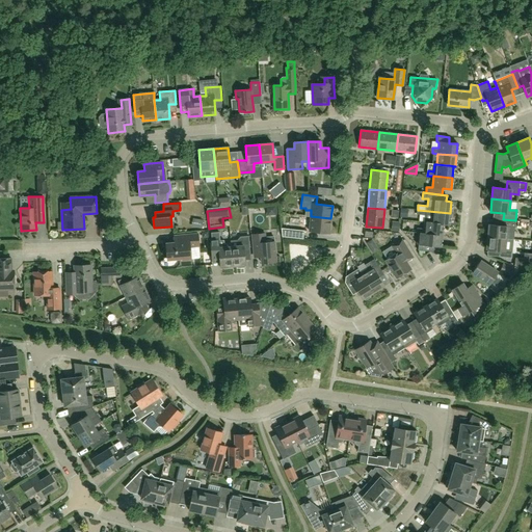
[(449,224),(450,213),(418,210),(417,215),(424,216),(424,221),(430,222),(443,224),(443,223),(449,224)]
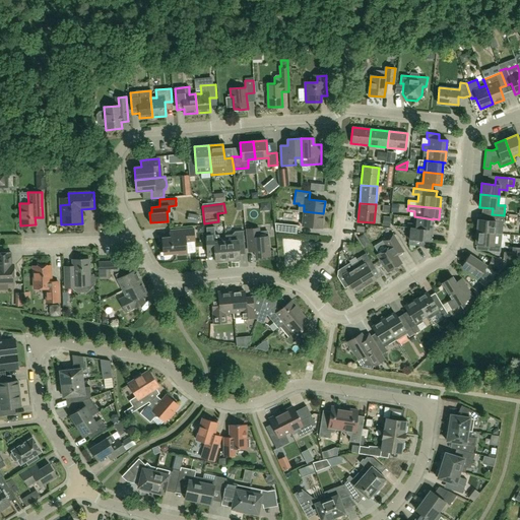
[(322,228),(323,213),(304,211),(302,225),(322,228)]
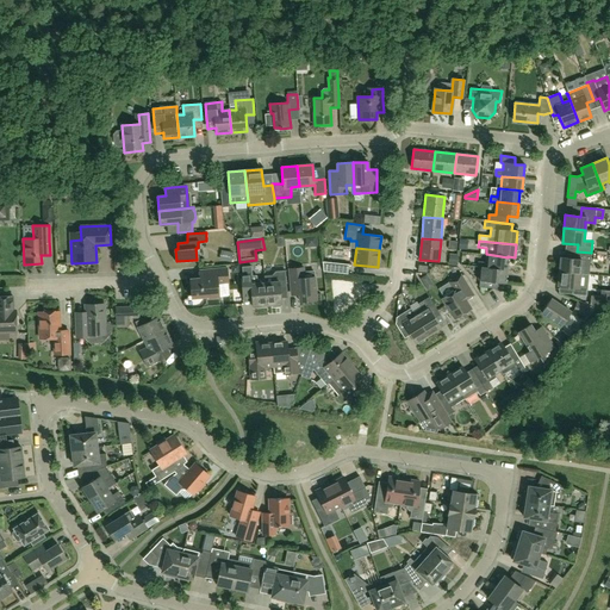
[(590,266),(591,253),(577,251),(576,259),(560,257),(559,273),(580,275),(582,265),(590,266)]
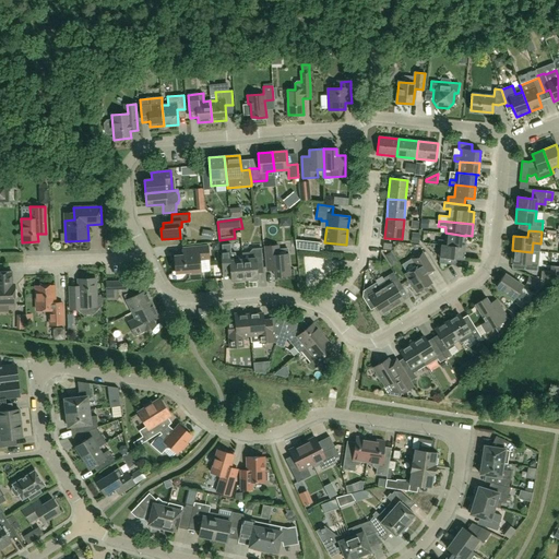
[(464,247),(465,236),(452,234),(445,233),(444,240),(438,240),(437,245),(439,245),(464,247)]
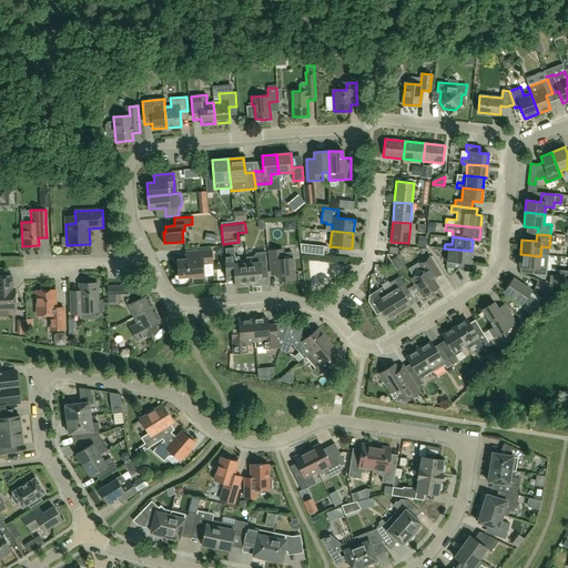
[(301,244),(301,252),(324,255),(324,246),(301,244)]
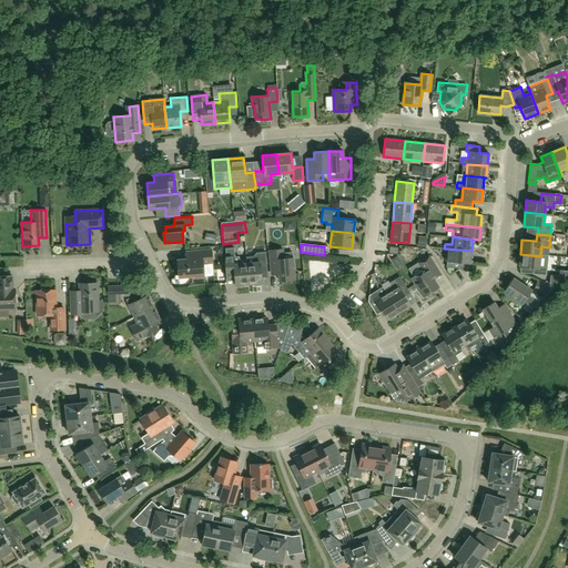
[(269,251),(270,266),(271,275),(279,275),(279,281),(294,280),(292,257),(283,259),(282,249),(269,251)]
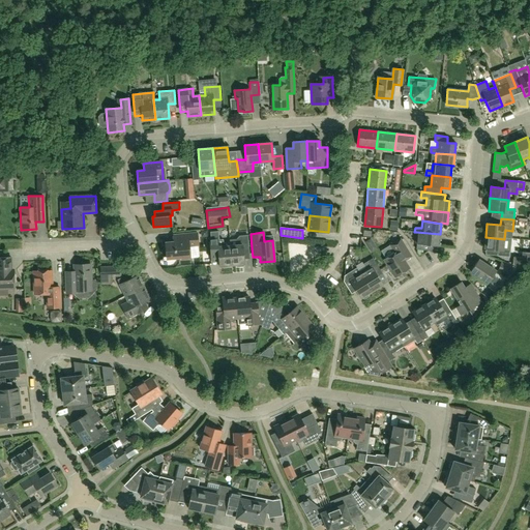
[(439,245),(440,234),(416,232),(415,243),(416,243),(415,249),(417,249),(417,252),(419,256),(423,254),(423,251),(432,252),(433,245),(439,245)]
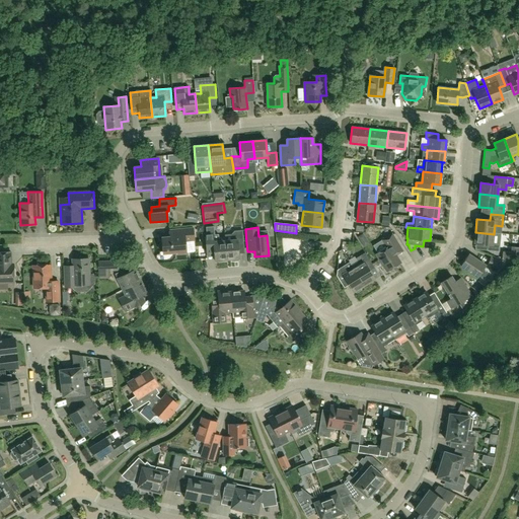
[(186,252),(184,241),(194,240),(193,228),(170,230),(170,236),(161,237),(163,253),(177,252),(177,253),(186,252)]
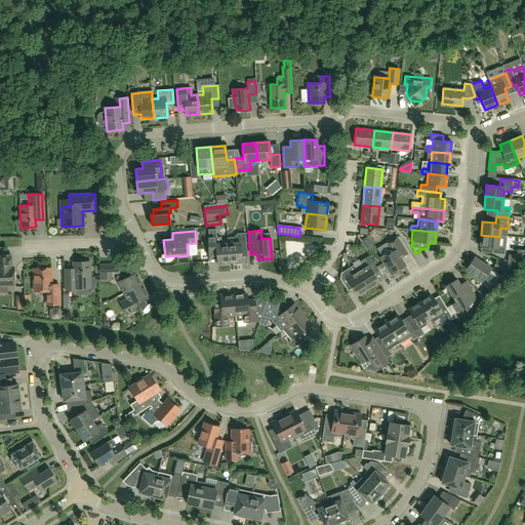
[(224,263),(230,263),(228,240),(221,240),(220,237),(216,237),(216,231),(206,232),(208,256),(216,256),(217,264),(218,266),(225,265),(224,263)]
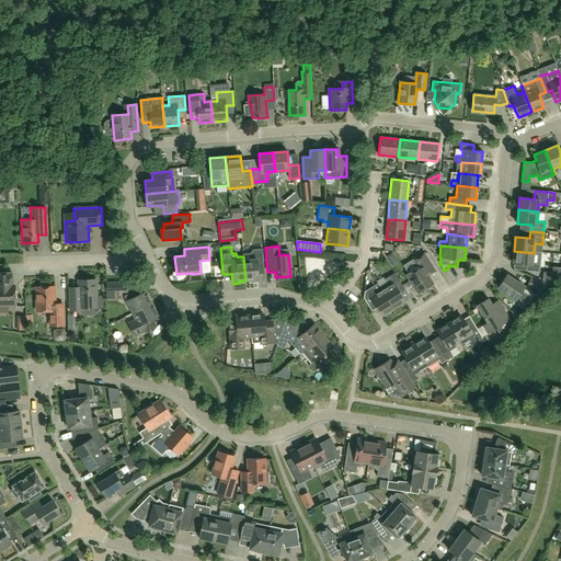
[(258,279),(256,264),(263,264),(262,249),(253,250),(250,253),(243,253),(243,256),(245,281),(251,279),(251,282),(258,282),(258,279)]
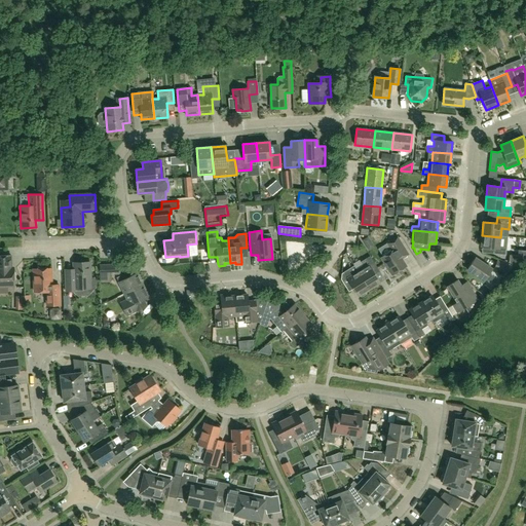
[(498,249),(500,237),(482,235),(481,247),(494,248),(493,254),(505,255),(506,249),(498,249)]
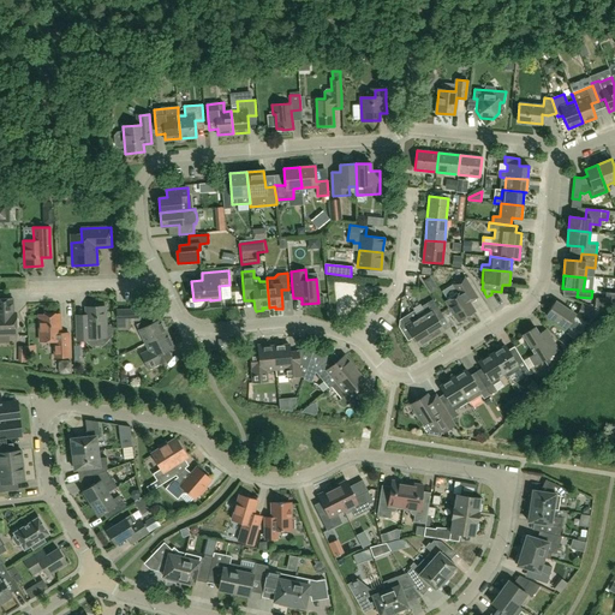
[(434,276),(427,281),(434,293),(441,287),(434,276)]
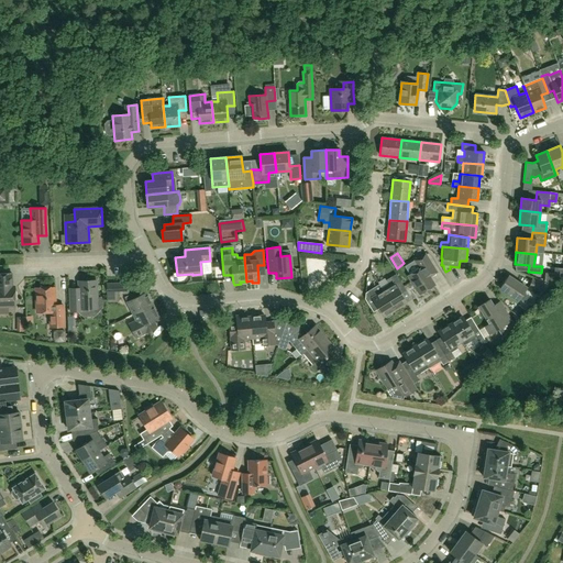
[(437,274),(431,265),(424,254),(415,261),(409,266),(408,267),(408,271),(409,273),(410,274),(407,276),(419,295),(434,285),(430,278),(437,274)]
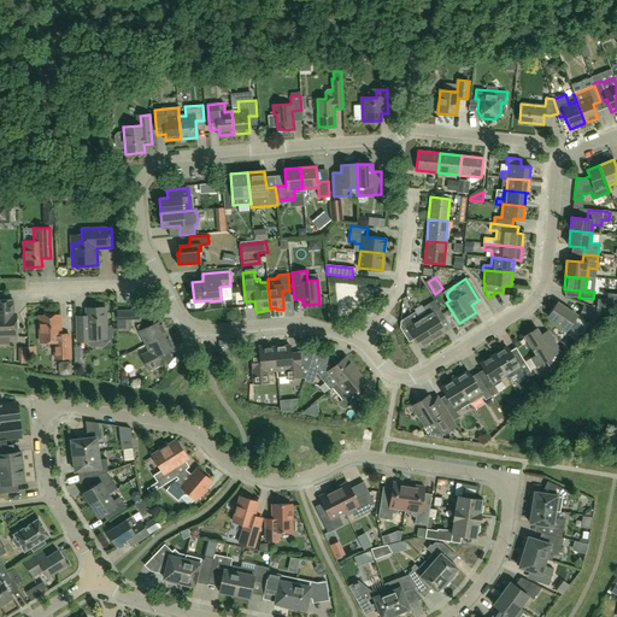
[(0,334),(16,334),(16,315),(12,315),(12,299),(0,299),(0,334)]
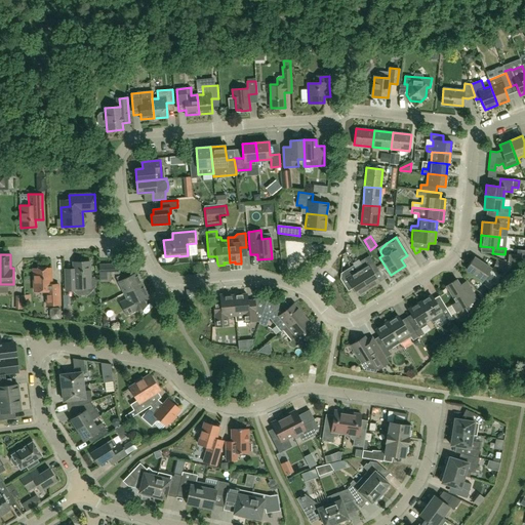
[(367,289),(379,283),(372,271),(376,268),(369,255),(359,261),(362,266),(355,269),(367,289)]
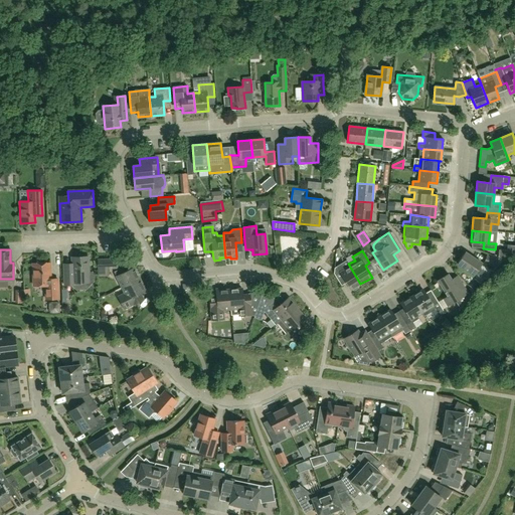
[(474,276),(475,274),(477,275),(479,275),(482,271),(481,269),(479,267),(482,264),(465,252),(457,265),(474,276)]
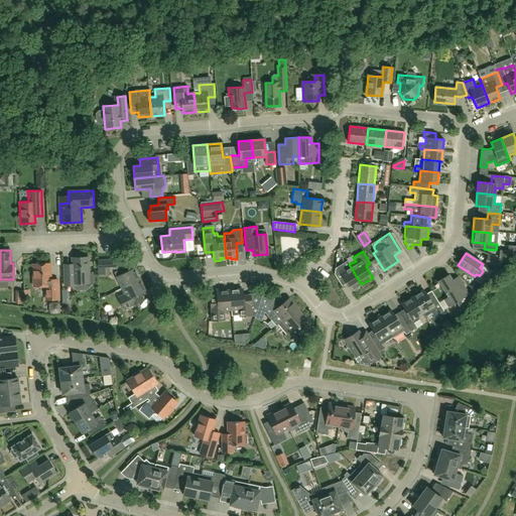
[(499,260),(487,255),(485,263),(496,267),(499,260)]
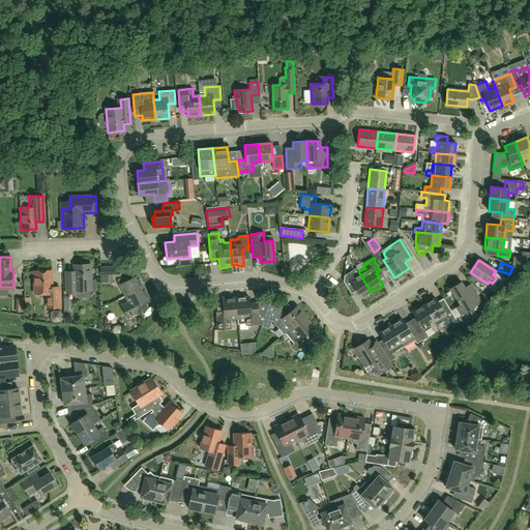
[(74,265),(74,270),(65,271),(66,293),(71,293),(77,298),(87,298),(96,289),(96,282),(94,280),(91,280),(90,264),(74,265)]
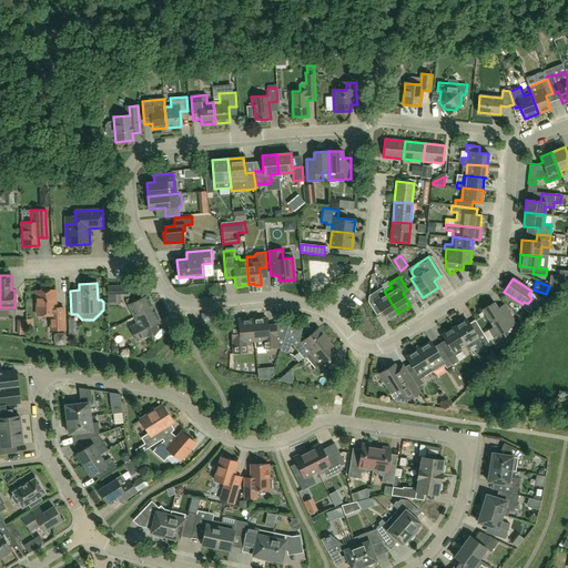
[(489,293),(497,287),(494,283),(486,288),(489,293)]
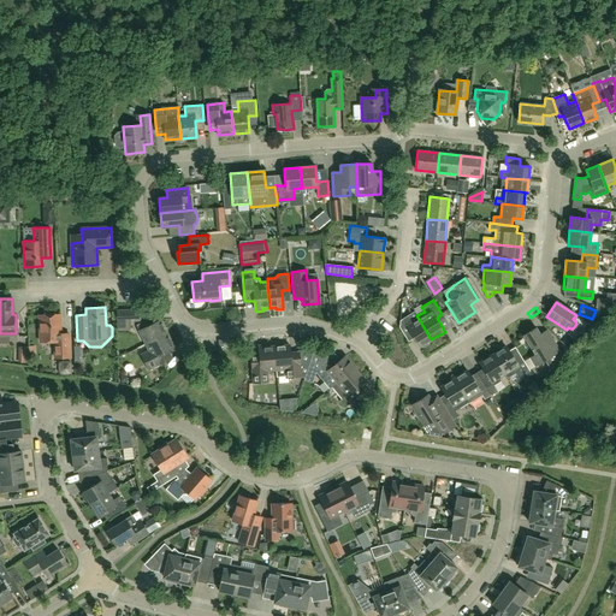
[(141,309),(117,309),(117,323),(141,321),(141,309)]
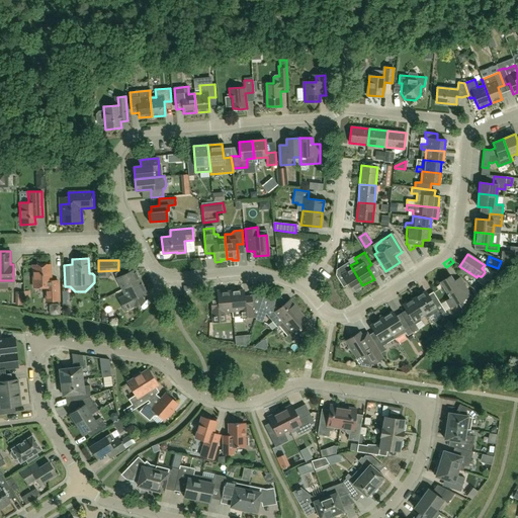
[(32,265),(33,287),(46,287),(47,300),(59,300),(58,280),(51,280),(50,264),(32,265)]
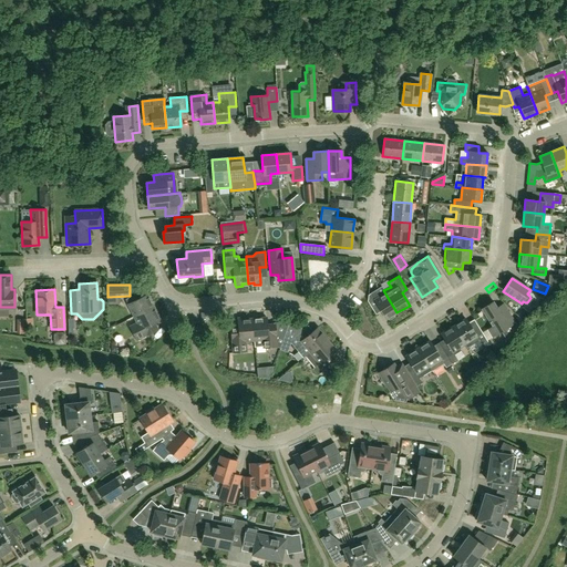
[(397,312),(383,290),(378,294),(377,290),(368,295),(368,301),(372,310),(379,307),(385,319),(387,318),(390,319),(393,317),(394,313),(397,312)]
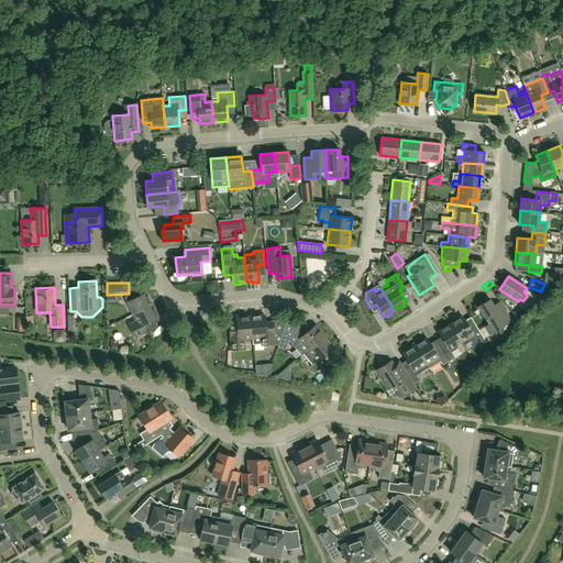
[(146,293),(134,298),(131,294),(124,297),(133,315),(153,305),(146,293)]
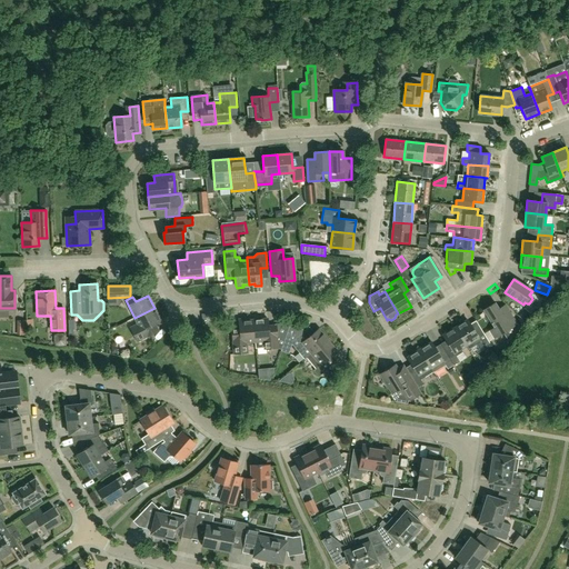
[(483,310),(495,328),(492,329),(497,337),(503,332),(508,341),(518,326),(509,311),(503,316),(495,302),(483,310)]
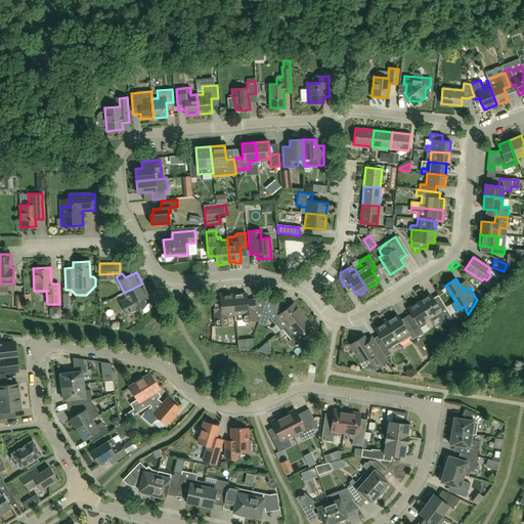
[(146,304),(143,298),(148,296),(142,284),(124,293),(127,298),(120,301),(126,314),(146,304)]
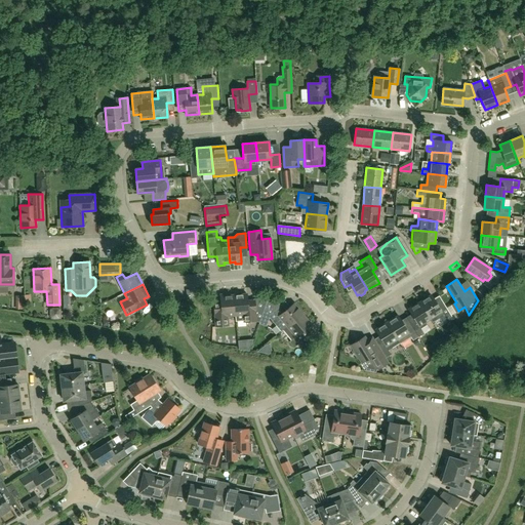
[(236,321),(234,295),(229,295),(229,293),(220,294),(220,301),(213,303),(215,326),(229,325),(229,316),(235,315),(235,321),(236,321)]
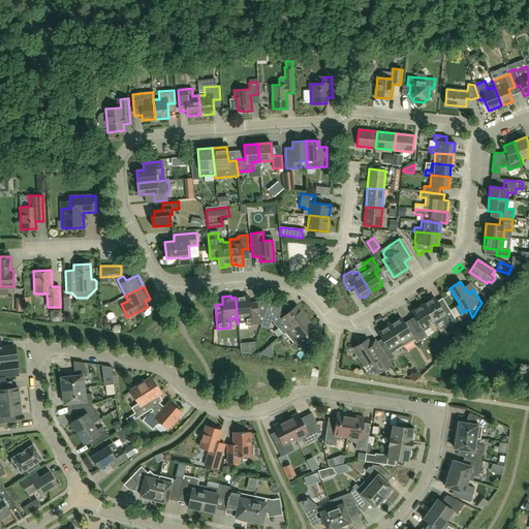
[(256,302),(249,303),(249,297),(236,298),(238,323),(250,322),(251,323),(258,323),(261,324),(263,317),(268,305),(263,301),(256,302)]
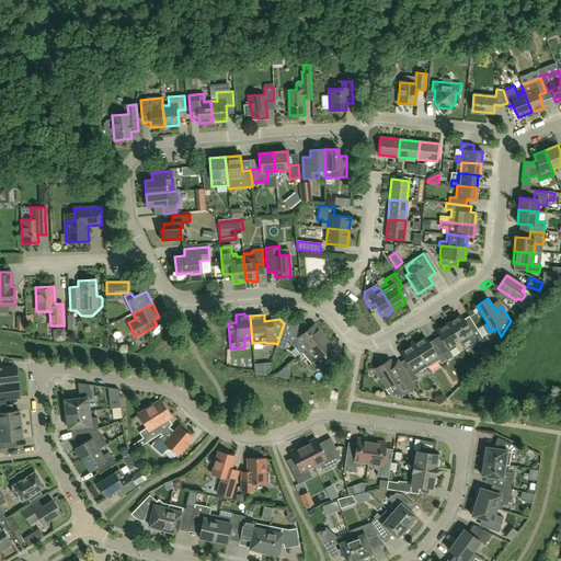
[(472,323),(468,327),(460,315),(448,322),(460,341),(461,344),(468,340),(471,345),(482,339),(472,323)]
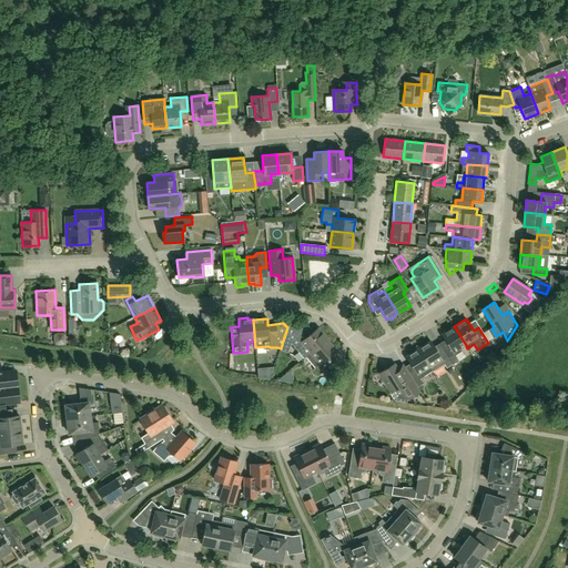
[(466,345),(454,326),(442,334),(448,345),(443,350),(452,364),(458,361),(455,355),(462,351),(459,348),(466,345)]
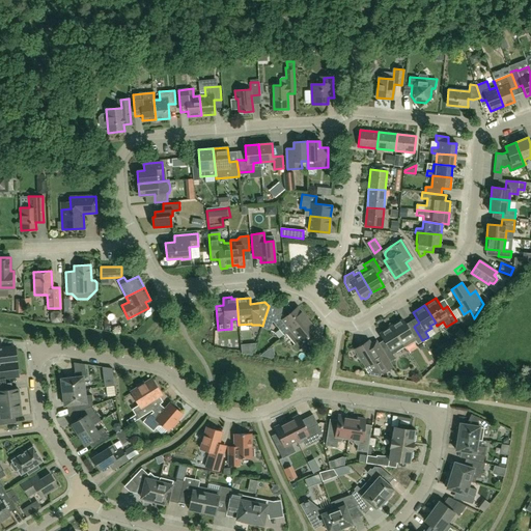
[(285,333),(306,316),(298,307),(286,315),(282,310),(269,306),(264,318),(273,322),(283,335),(285,333)]
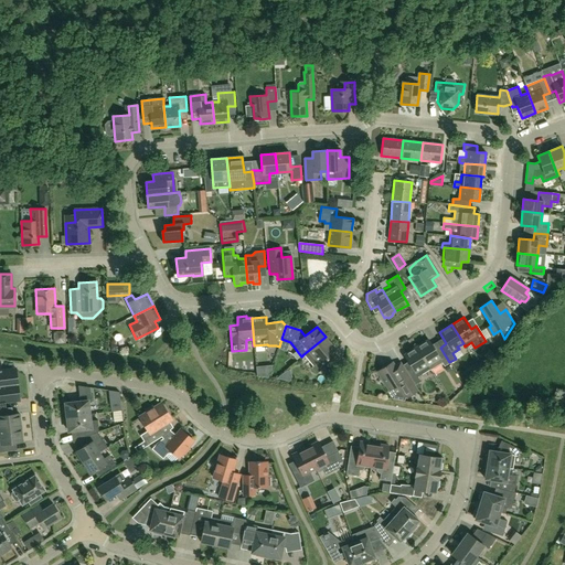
[(334,349),(326,337),(304,354),(312,365),(310,368),(316,374),(327,364),(322,359),(334,349)]
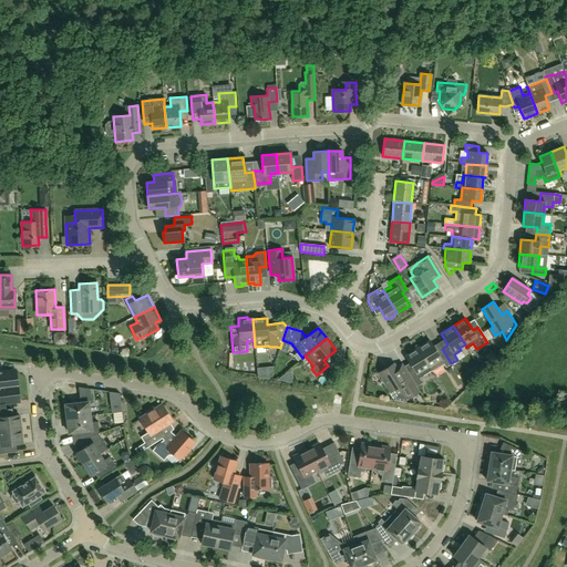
[(451,363),(442,349),(436,352),(430,340),(418,348),(429,367),(440,360),(445,367),(451,363)]
